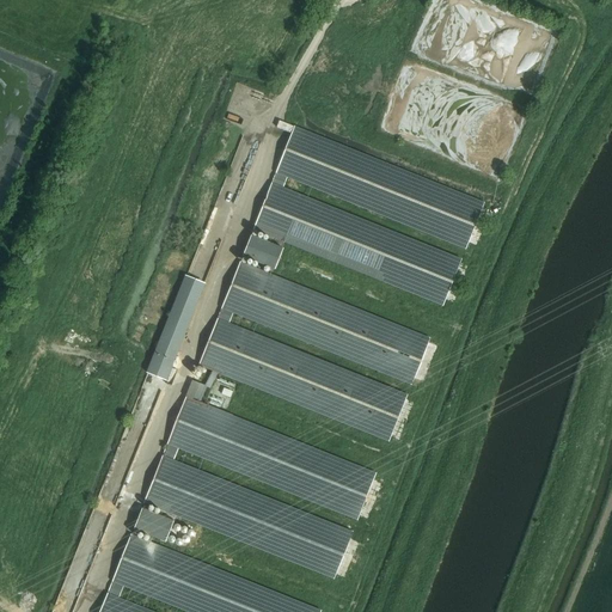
[(465,250),(484,204),(294,128),(252,230),(442,307),(461,261),(283,189),(288,177),(465,250)]
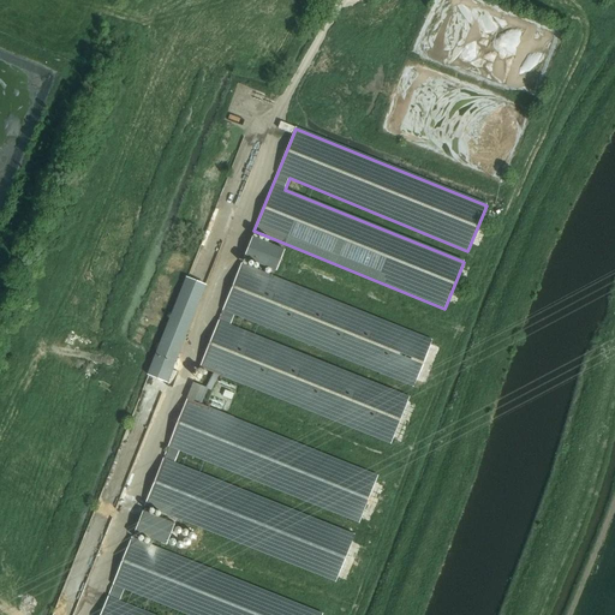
[(251,237),(243,258),(275,272),(285,250),(251,237)]
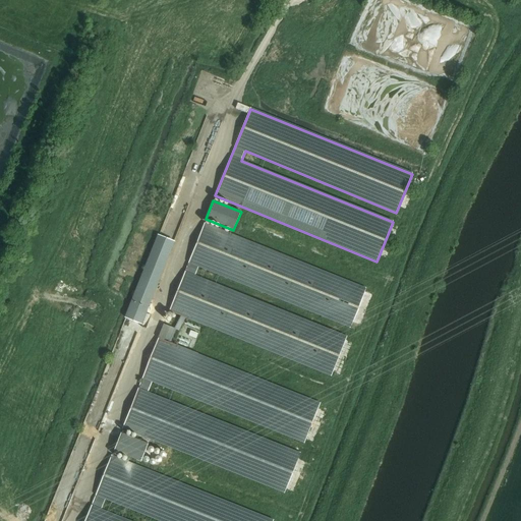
[(350,329),(365,289),(204,224),(169,310),(331,375),(346,338),(194,277),(198,267),(350,329)]
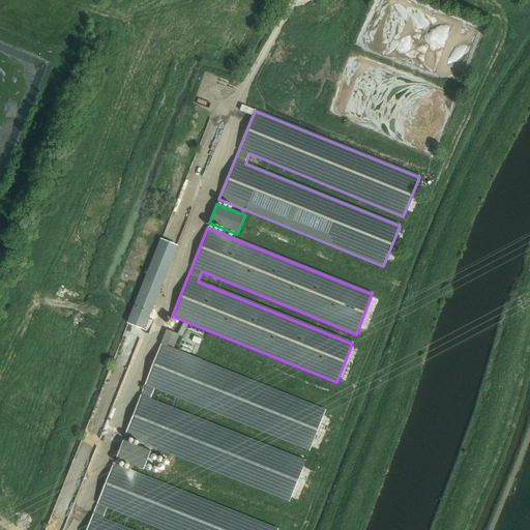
[(150,329),(180,242),(162,236),(133,323),(150,329)]
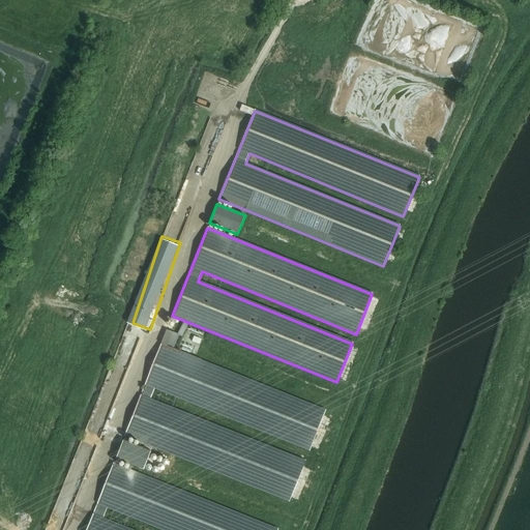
[(160,345),(124,435),(289,501),(305,462),(150,400),(154,388),(310,450),(325,411),(160,345)]
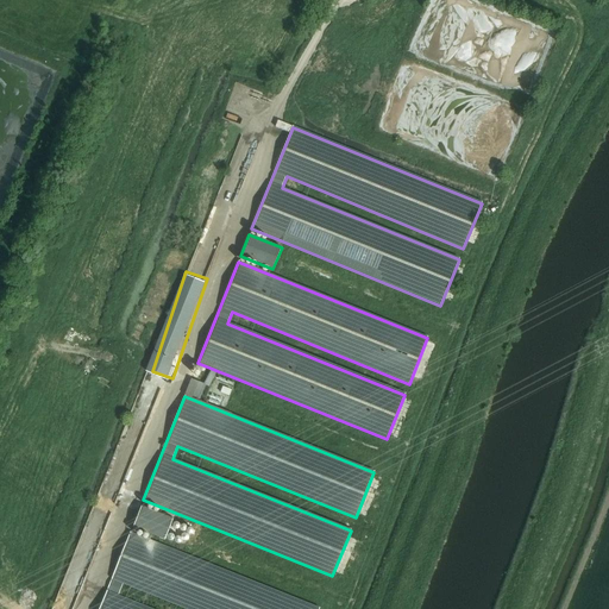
[(168,520),(136,507),(127,528),(159,541),(168,520)]
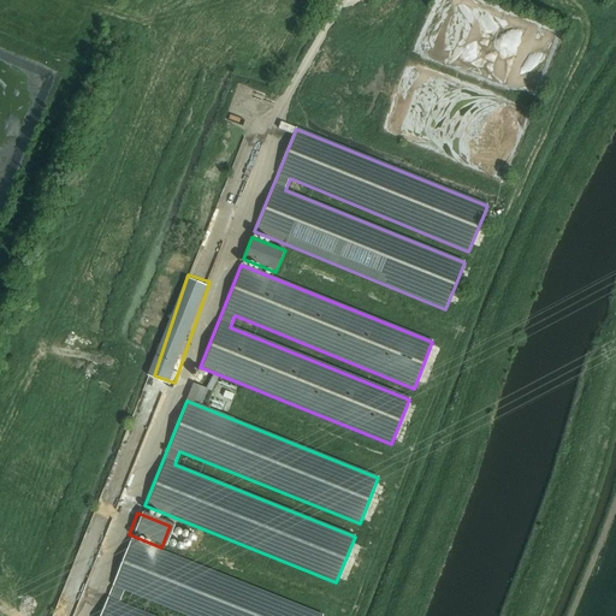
[(188,615),(321,615),(323,615),(130,539),(99,615),(152,615),(119,603),(124,590),(188,615)]
